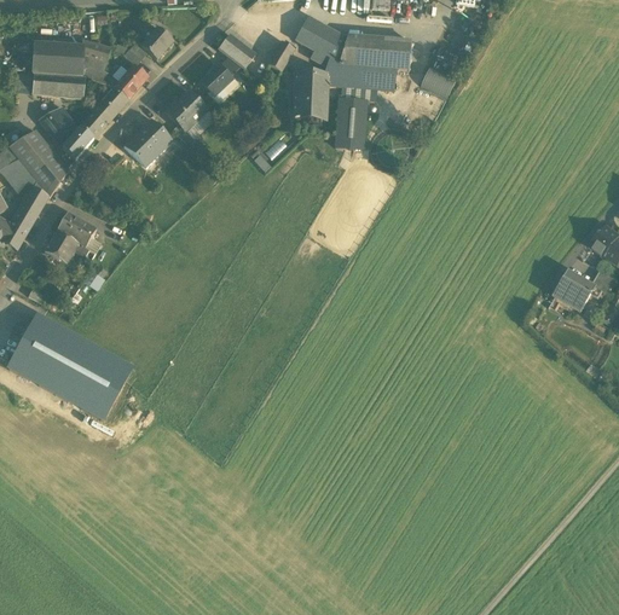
[(105,15),(97,16),(97,24),(106,24),(105,15)]
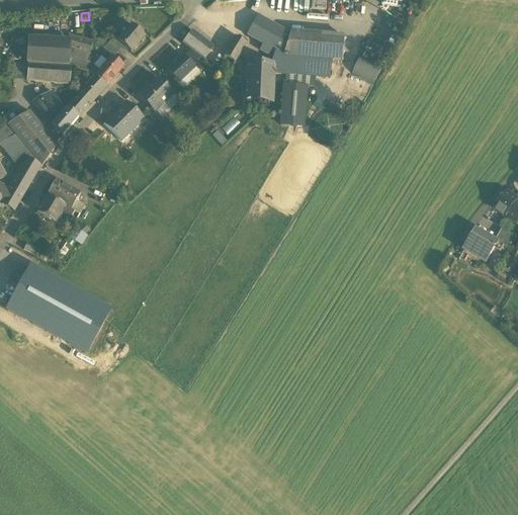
[(275,49),(284,54),(291,33),(290,32),(258,13),(247,32),(263,41),(275,49)]
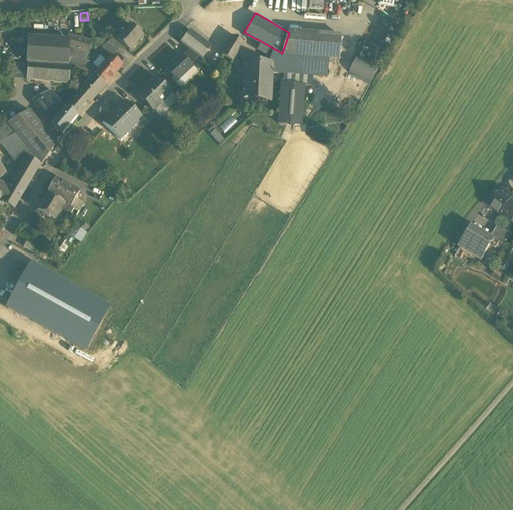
[(121,43),(129,49),(142,34),(130,23),(117,38),(116,39),(121,43)]
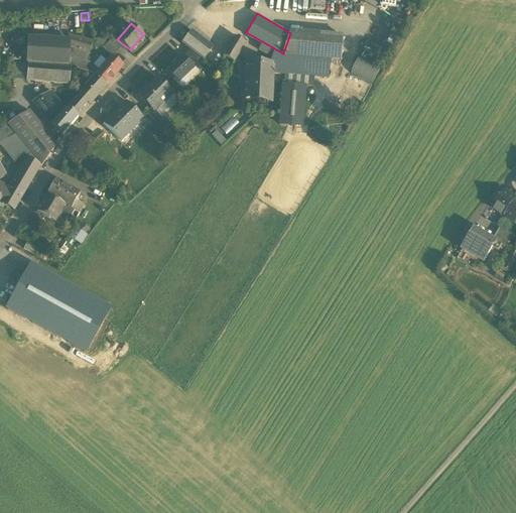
[(196,52),(203,58),(213,45),(191,29),(181,42),(196,52)]
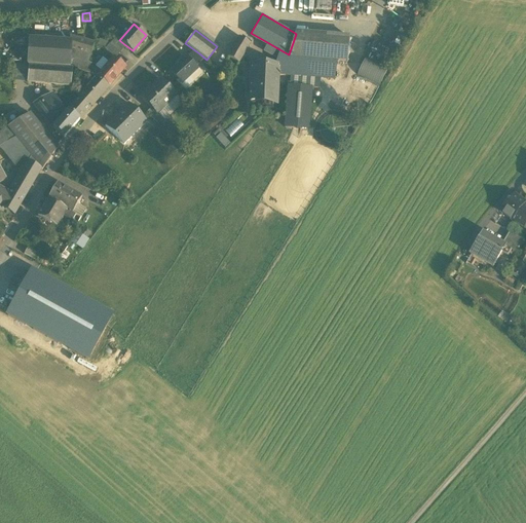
[(296,30),(295,33),(296,34),(289,54),(336,59),(346,60),(348,34),(296,30)]
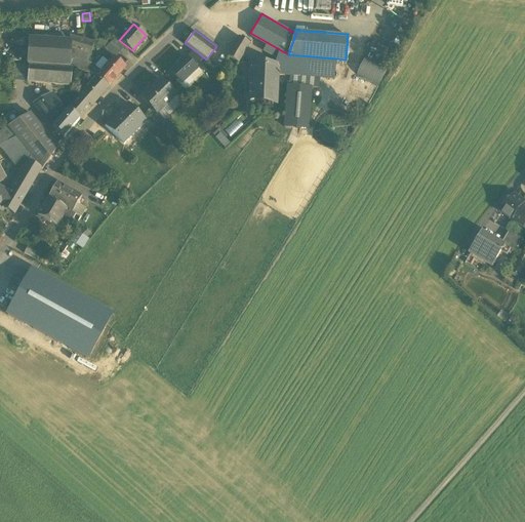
[(70,40),(69,47),(89,52),(92,42),(70,35),(70,40)]
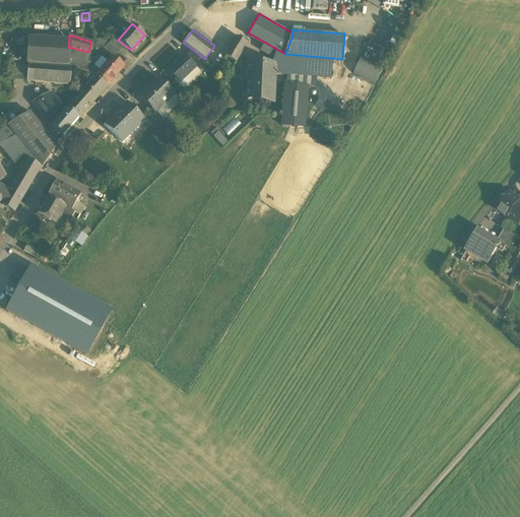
[(114,35),(110,42),(118,49),(123,44),(118,40),(119,39),(114,35)]
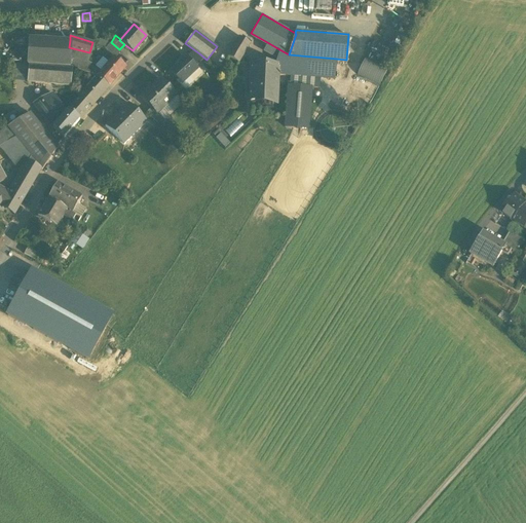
[(227,54),(238,62),(250,41),(238,35),(227,54)]
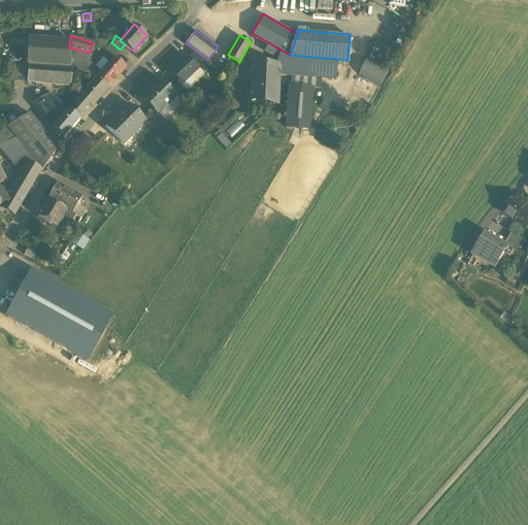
[(29,63),(69,66),(69,47),(70,40),(29,37),(28,63),(29,63)]
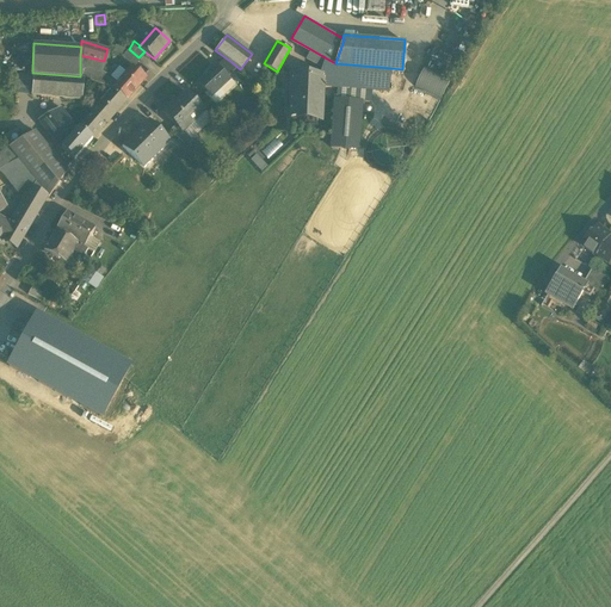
[(133,66),(139,57),(129,49),(125,54),(123,57),(131,64),(133,66)]
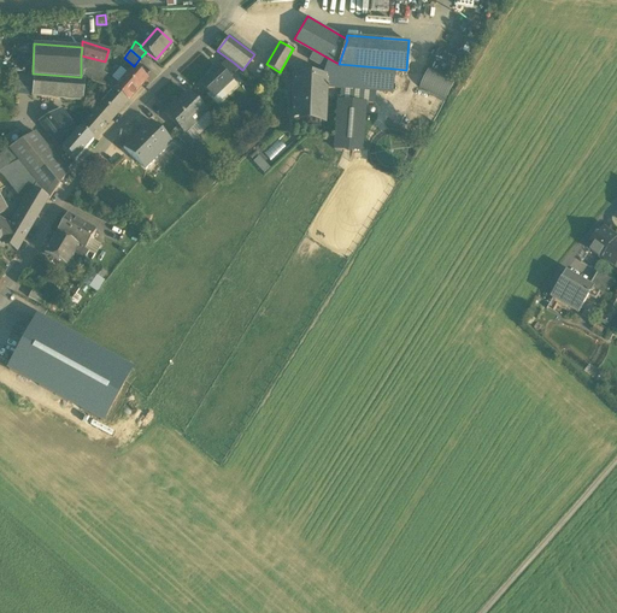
[(310,57),(325,65),(328,58),(313,49),(310,57)]
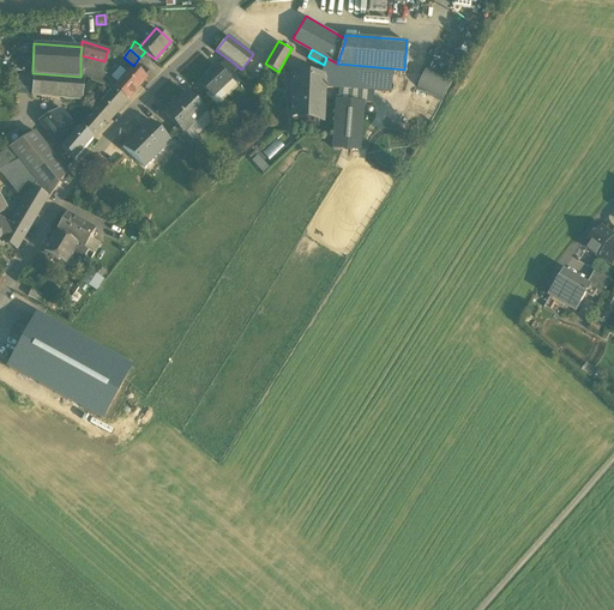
[(102,72),(104,61),(80,55),(80,77),(84,77),(100,82),(102,72)]
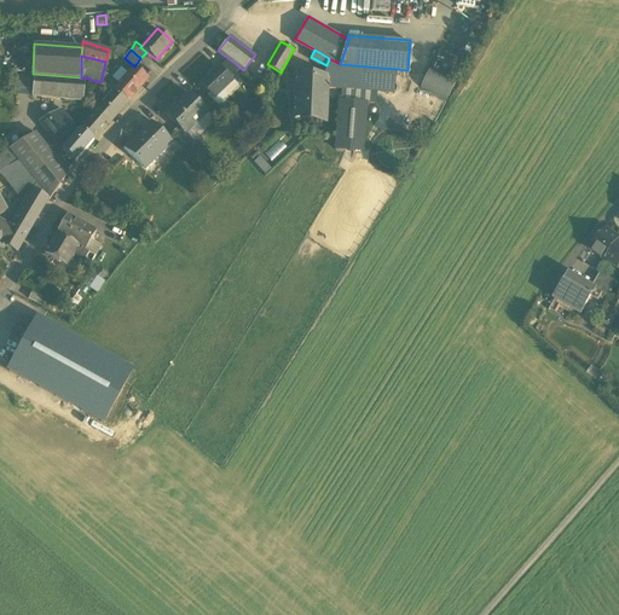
[(394,81),(395,69),(340,64),(329,58),(327,65),(323,74),(323,75),(325,75),(336,76),(353,77),(394,81)]
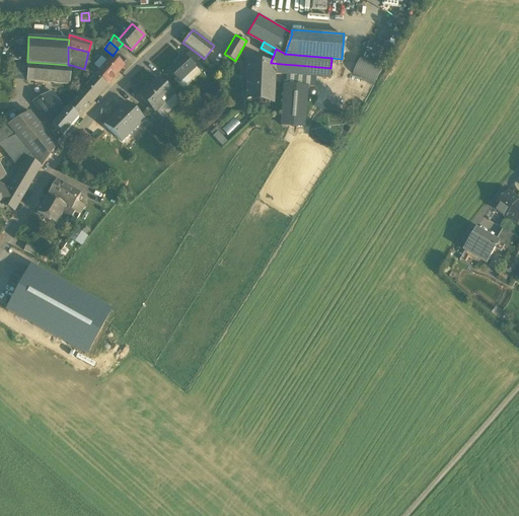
[(183,55),(193,64),(198,59),(190,50),(183,55)]
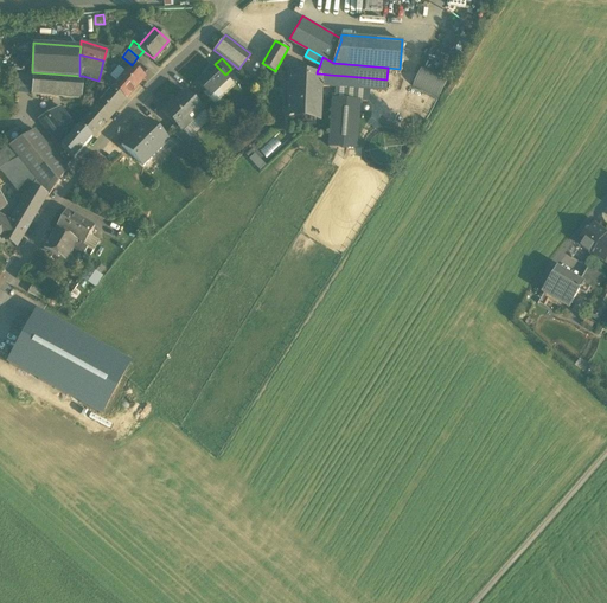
[(102,83),(113,85),(126,97),(144,76),(132,65),(131,64),(126,70),(116,81),(109,75),(107,72),(102,83)]
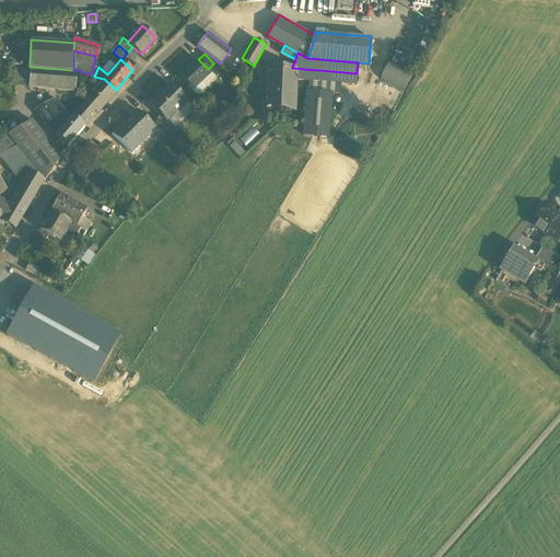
[(109,59),(101,69),(107,74),(116,65),(109,59)]
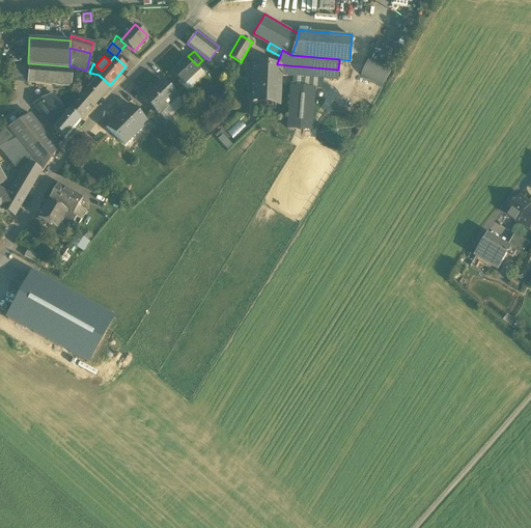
[(172,72),(183,83),(199,67),(197,65),(188,56),(172,72)]
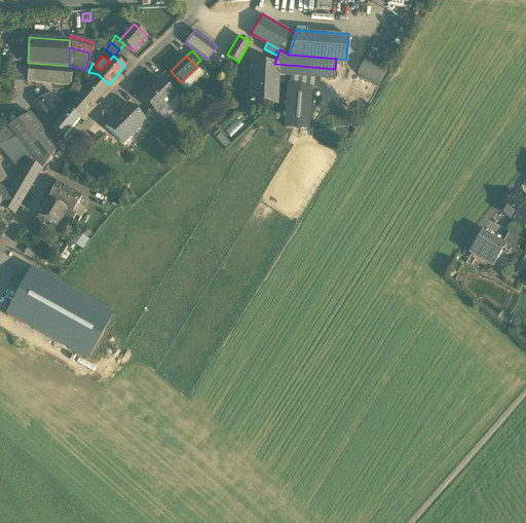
[(381,82),(386,68),(361,59),(354,72),(381,82)]
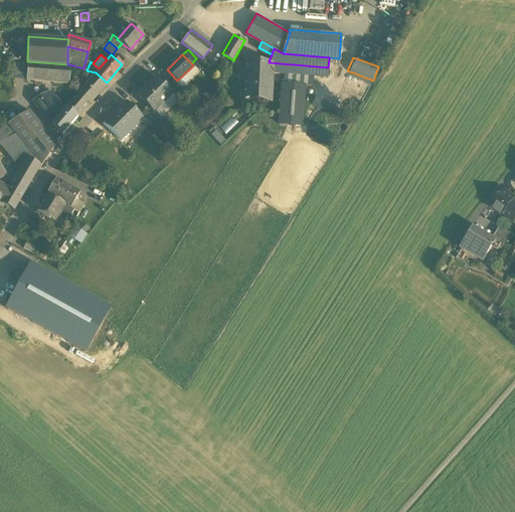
[(244,96),(270,98),(271,83),(271,70),(271,62),(269,62),(269,61),(246,60),(244,96)]
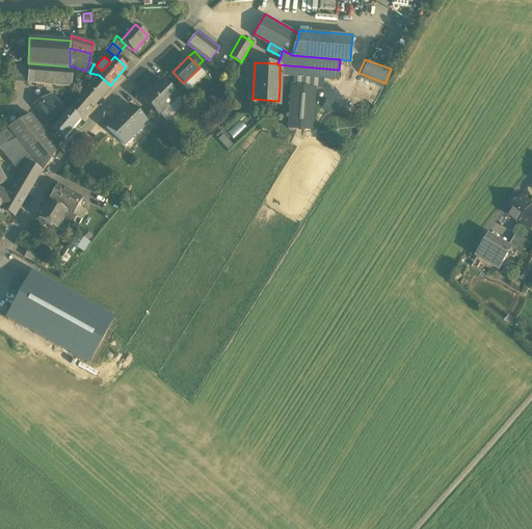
[(27,81),(71,86),(73,67),(70,67),(29,63),(27,81)]
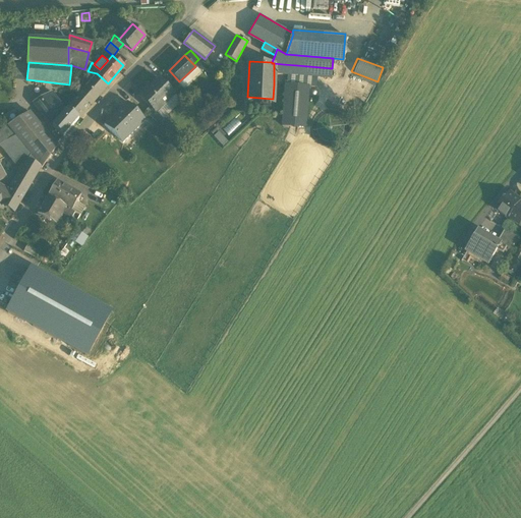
[(288,73),(297,73),(297,65),(283,64),(274,63),(274,71),(288,73)]
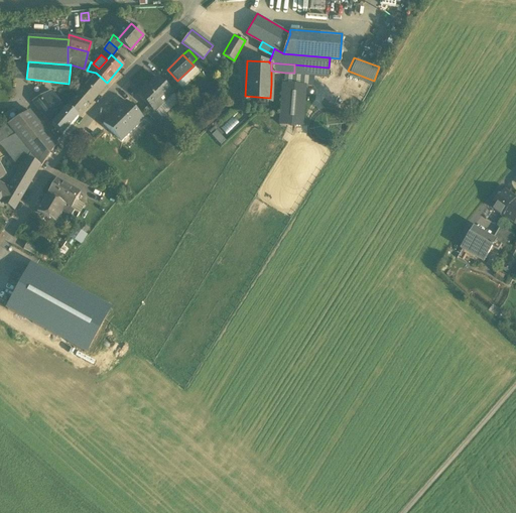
[(329,76),(329,68),(294,65),(294,73),(312,75),(329,76)]
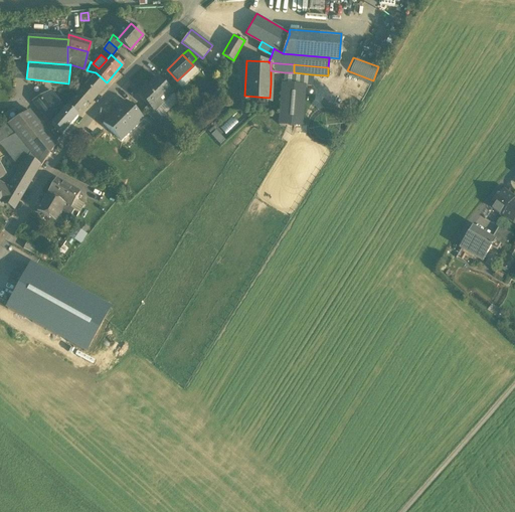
[(197,70),(193,65),(177,80),(182,86),(197,70)]
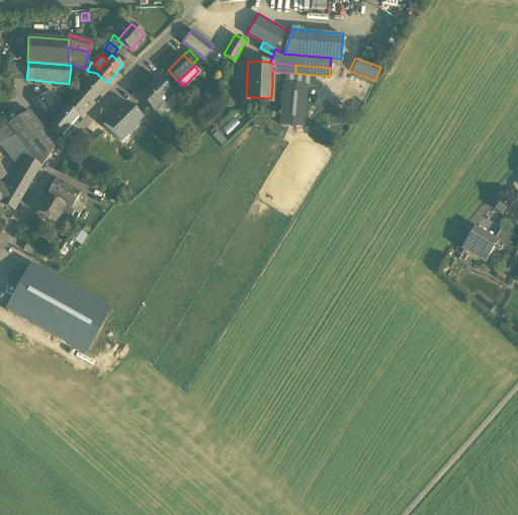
[(78,116),(107,83),(96,73),(94,75),(92,74),(84,83),(86,85),(67,106),(78,116)]
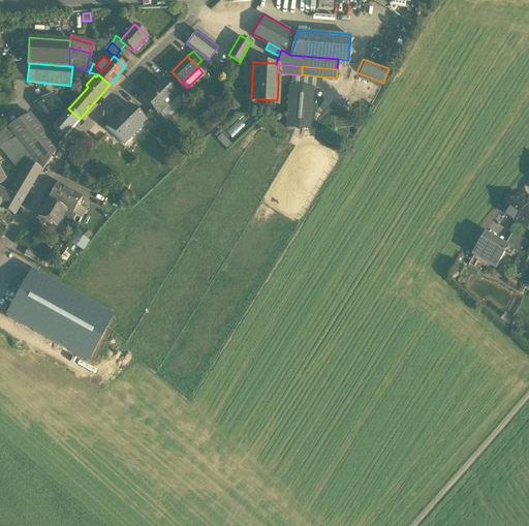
[(292,74),(291,84),(313,86),(313,87),(319,87),(320,76),(302,74),(292,74)]
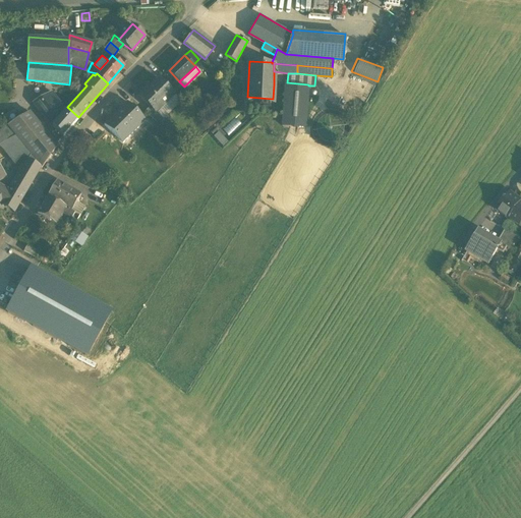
[(150,105),(156,111),(174,94),(158,77),(147,89),(145,87),(138,94),(150,105)]
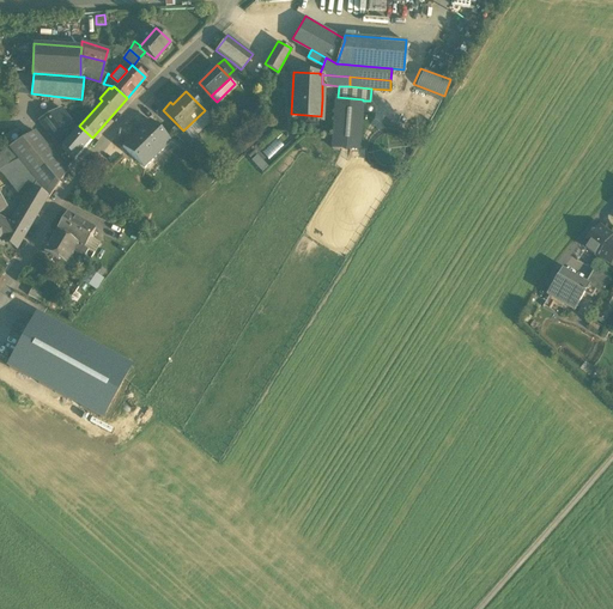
[(335,97),(332,146),(358,148),(363,101),(363,99),(338,97),(335,97)]
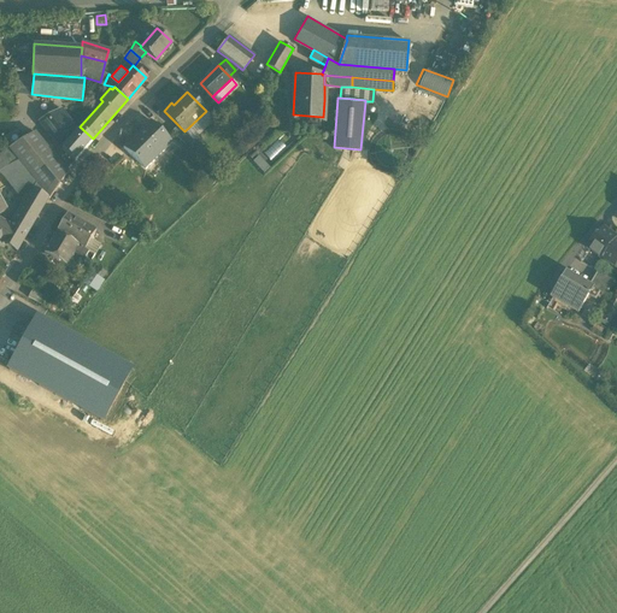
[(43,125),(62,148),(72,135),(68,131),(75,124),(62,108),(48,116),(40,119),(43,125)]
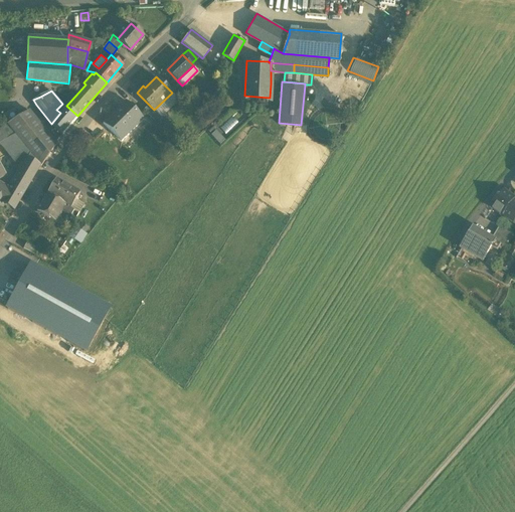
[(179,100),(172,93),(154,110),(160,116),(162,117),(179,100)]
